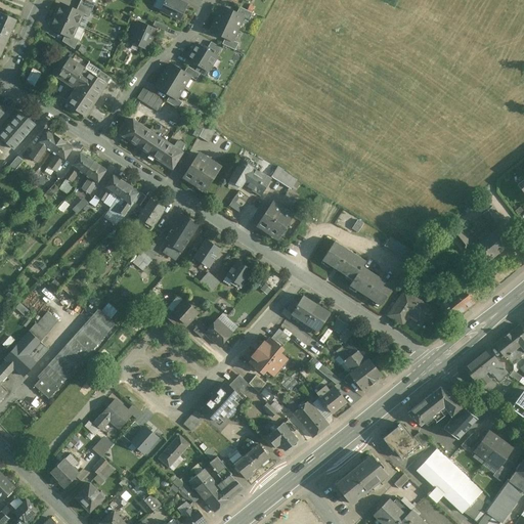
[(90,1),(87,0),(81,0),(79,4),(92,10),(95,3),(90,1)]
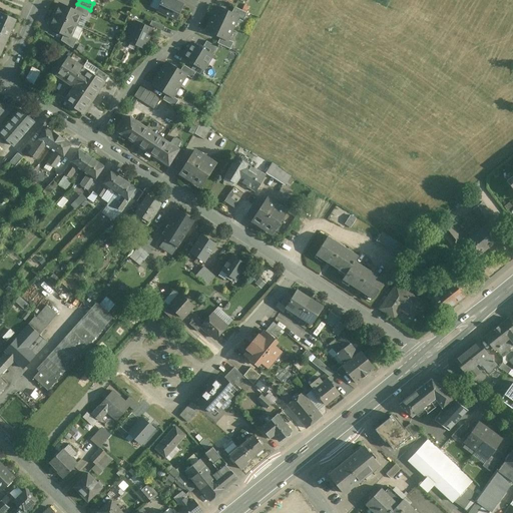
[(173,0),(162,0),(157,11),(176,19),(183,4),(173,0)]
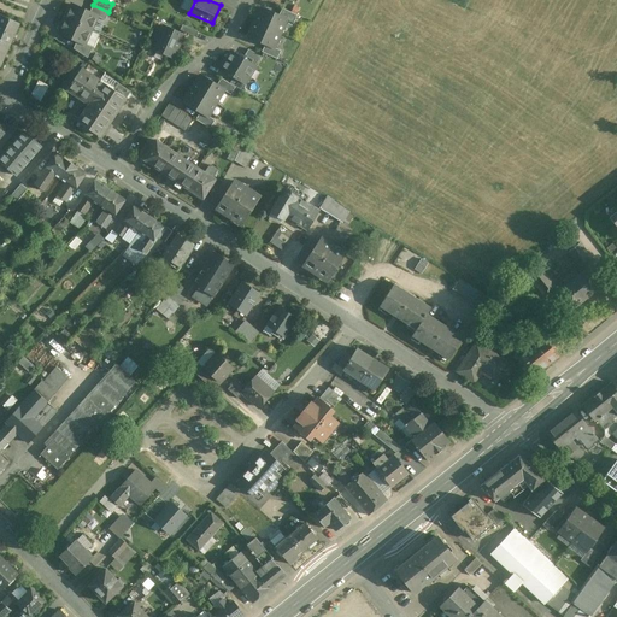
[(89,12),(72,5),(65,19),(90,30),(98,17),(98,16),(89,12)]
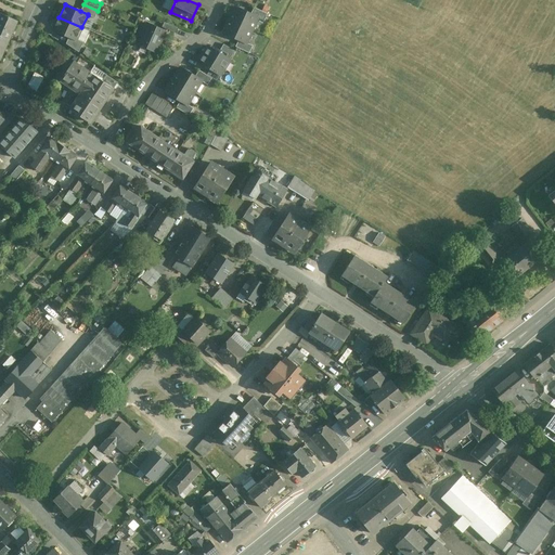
[(98,11),(84,4),(80,11),(88,14),(88,15),(94,17),(98,11)]
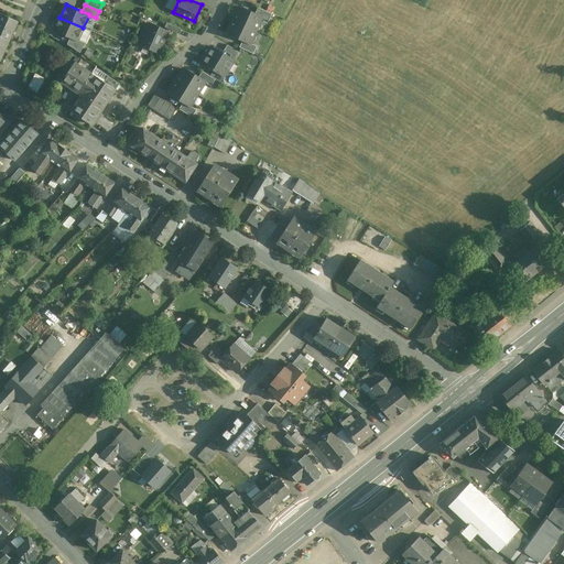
[(255,14),(239,8),(234,20),(256,31),(261,19),(262,18),(255,14)]
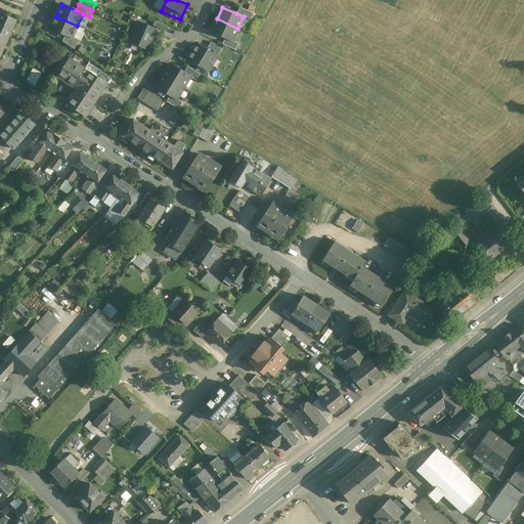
[(253,13),(239,7),(236,13),(244,16),(243,17),(250,19),(253,13)]
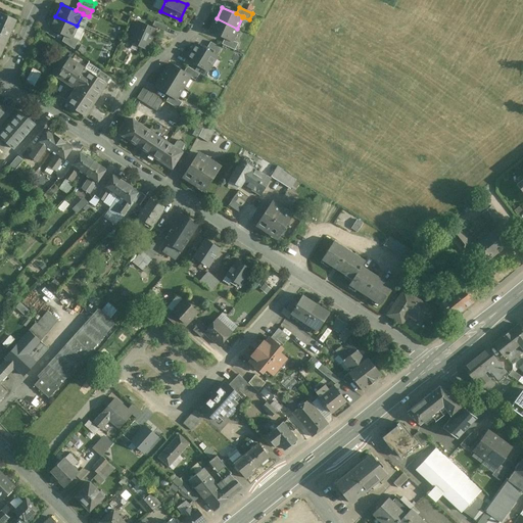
[(16,19),(0,12),(0,13),(0,34),(8,38),(16,19)]
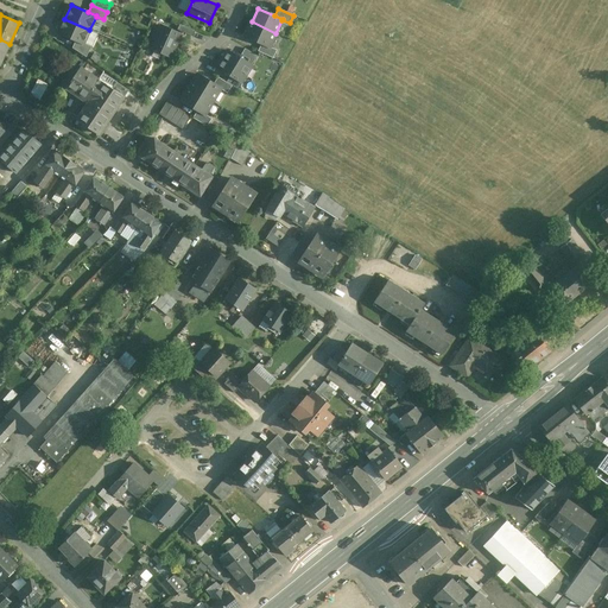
[(89,30),(64,19),(58,32),(76,40),(83,44),(89,30)]
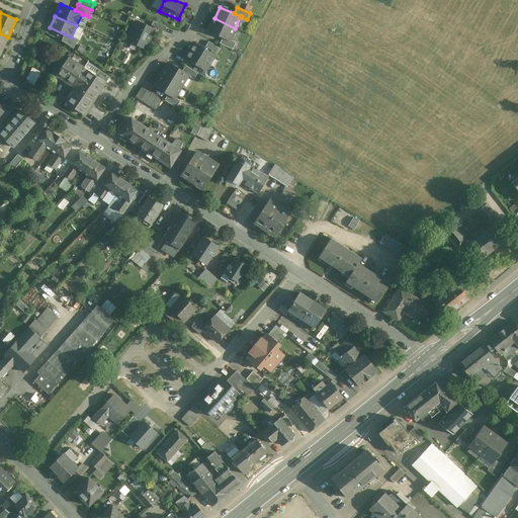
[(235,28),(214,18),(208,30),(223,37),(230,40),(230,39),(235,28)]
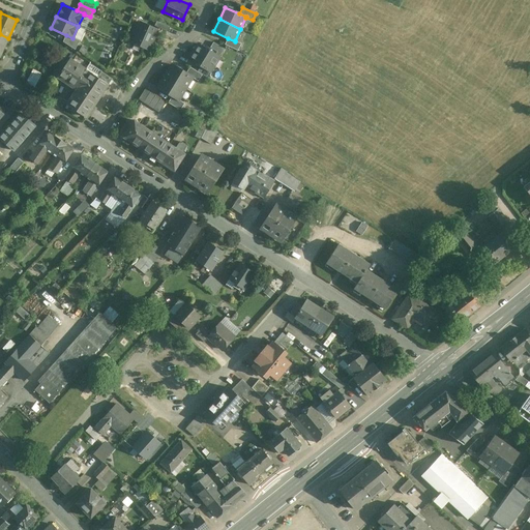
[(170,27),(157,21),(154,26),(168,32),(170,27)]
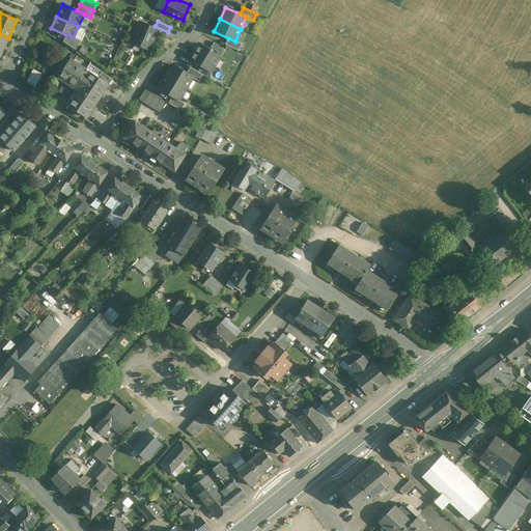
[(158,30),(141,23),(133,43),(148,50),(158,30)]
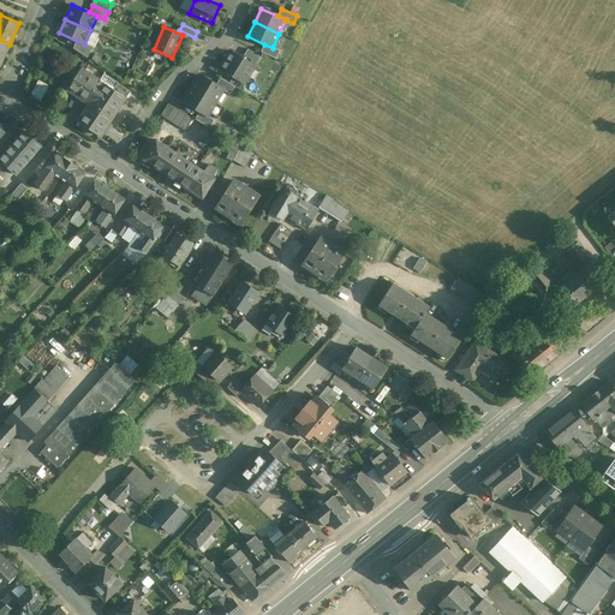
[(84,45),(77,41),(73,48),(88,58),(93,47),(84,45)]
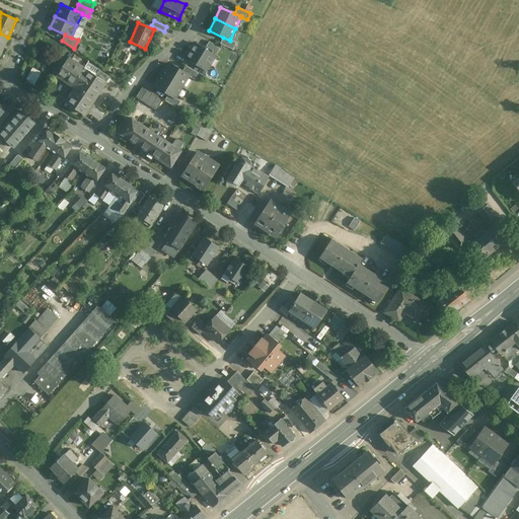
[(230,41),(223,38),(220,44),(233,50),(236,43),(230,40),(230,41)]
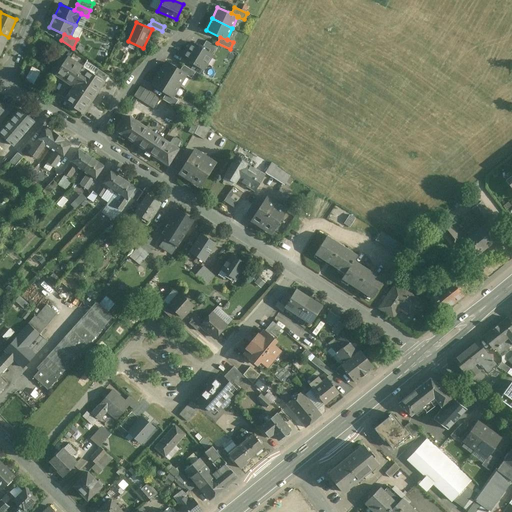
[(216,47),(206,41),(202,48),(212,55),(216,47)]
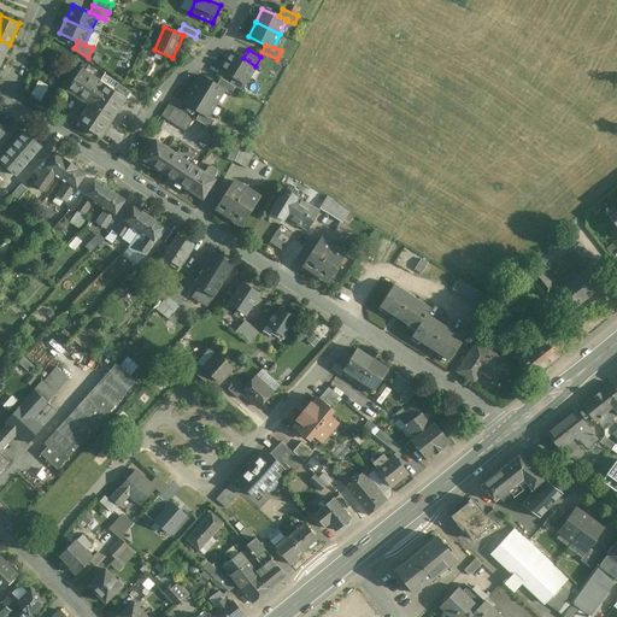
[(244,58),(231,52),(221,70),(234,77),(245,84),(256,66),(244,58)]
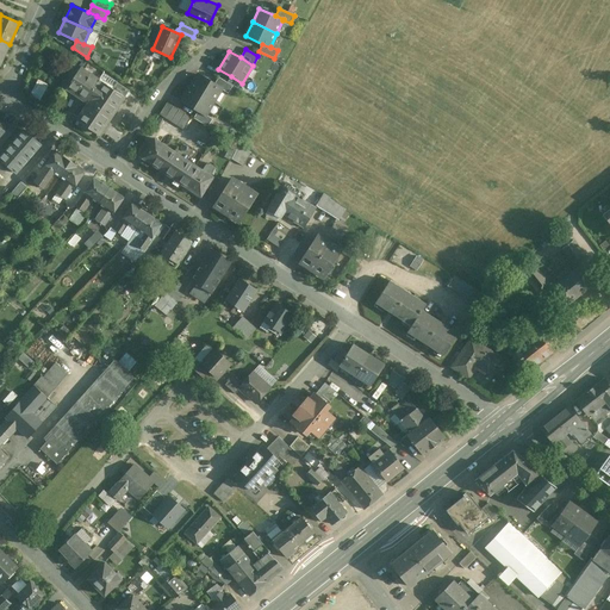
[(99,80),(81,68),(67,89),(88,104),(97,93),(92,89),(99,80)]
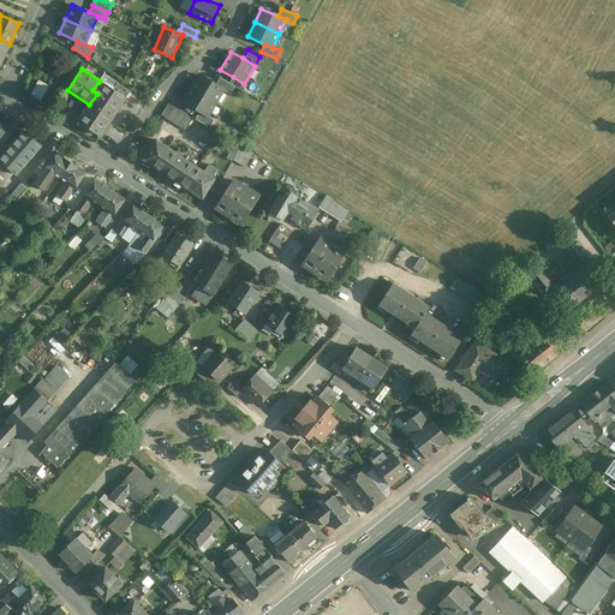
[(216,85),(201,76),(192,89),(215,103),(224,90),(224,89),(216,85)]
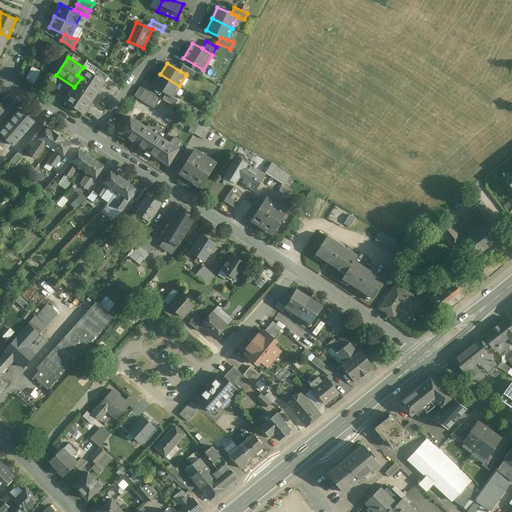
[(203,70),(194,64),(191,69),(195,72),(201,75),(204,70),(203,70)]
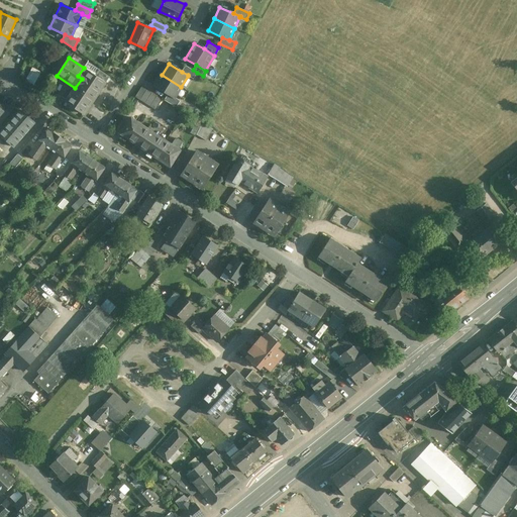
[(193,70),(185,66),(182,72),(188,75),(188,76),(193,79),(197,73),(193,70)]
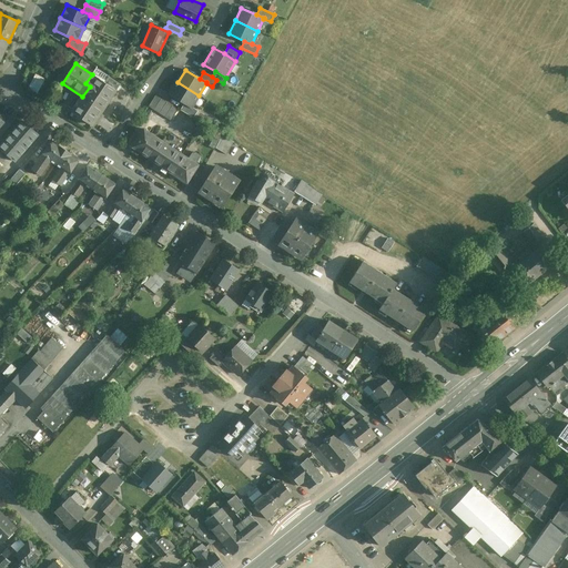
[(29,89),(39,92),(44,78),(34,73),(29,89)]
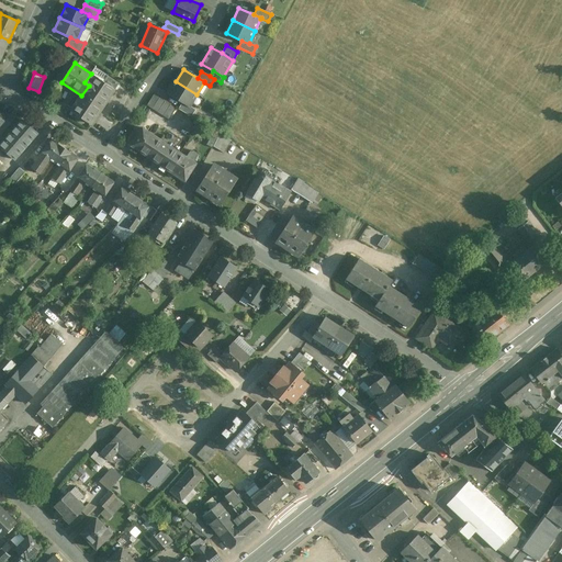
[(91,74),(85,82),(89,86),(81,96),(71,111),(91,124),(115,89),(104,82),(91,74)]
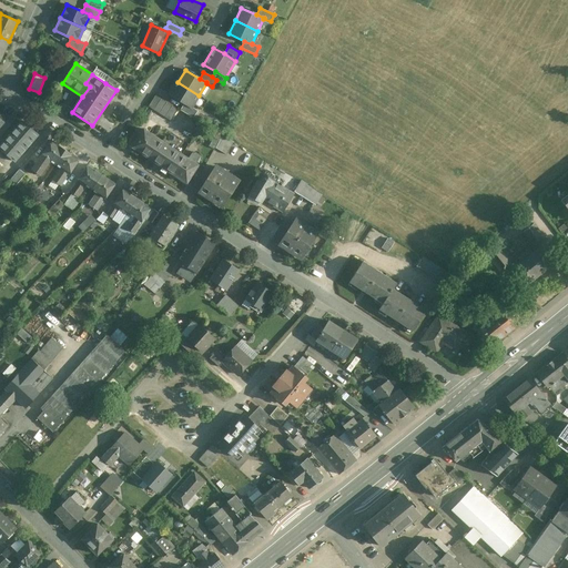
[(120,84),(109,77),(105,83),(117,90),(120,84)]
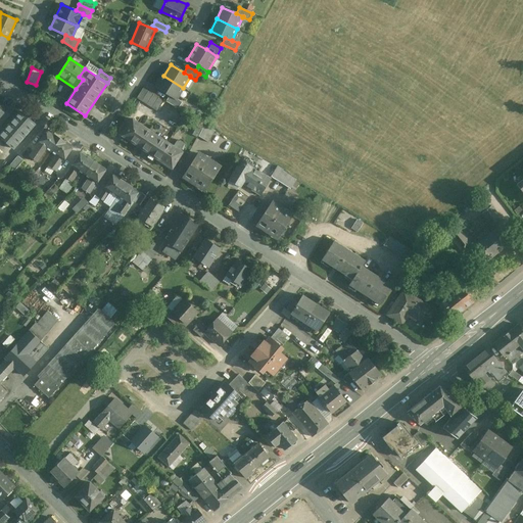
[(183,88),(163,76),(156,87),(170,95),(176,99),(177,98),(183,88)]
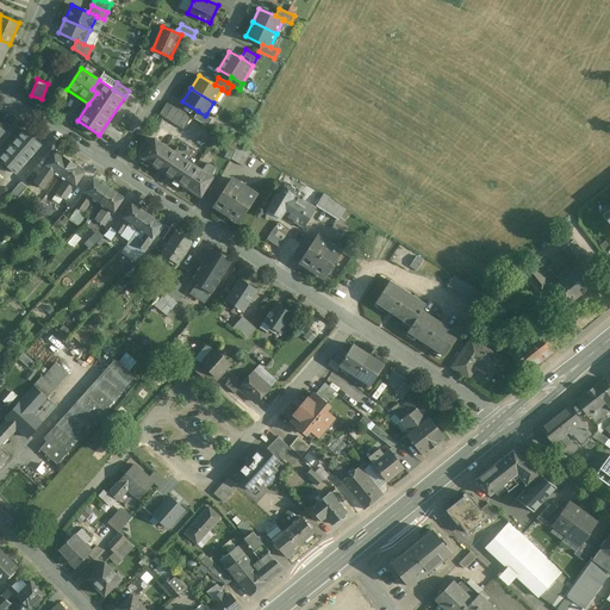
[(191,118),(167,103),(160,114),(184,130),(191,118)]
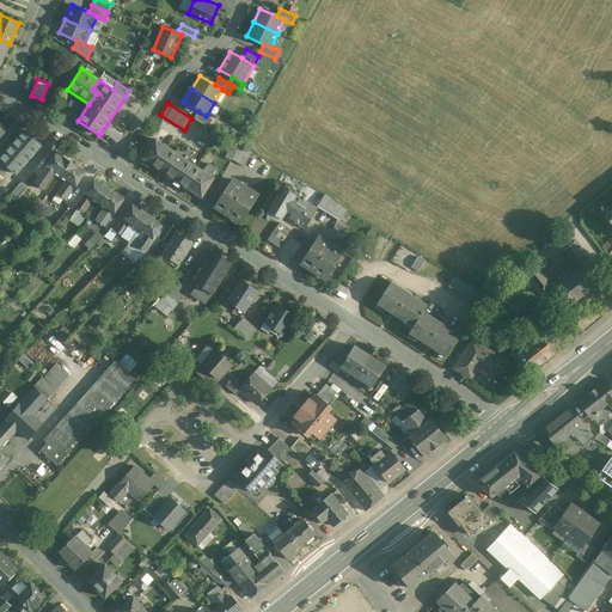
[(213,120),(207,115),(206,116),(199,111),(194,118),(208,128),(213,120)]
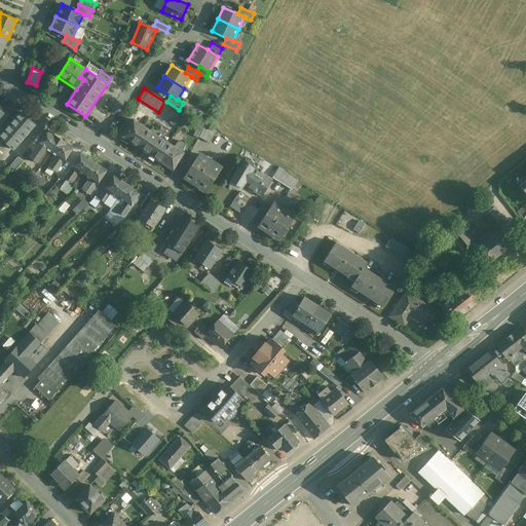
[(21,112),(0,136),(0,137),(13,149),(35,124),(21,112)]
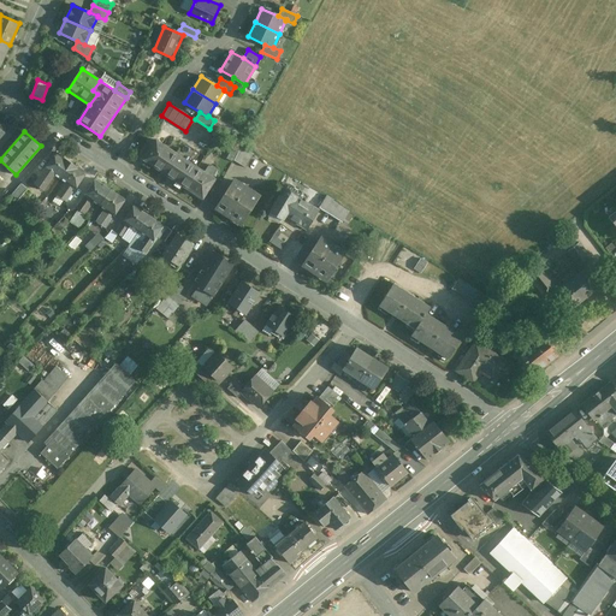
[(157,140),(143,160),(183,187),(184,187),(196,167),(157,140)]
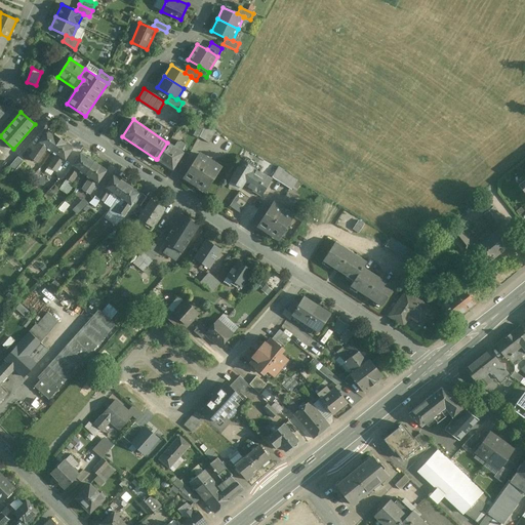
[(204,127),(199,124),(193,135),(198,138),(204,127)]
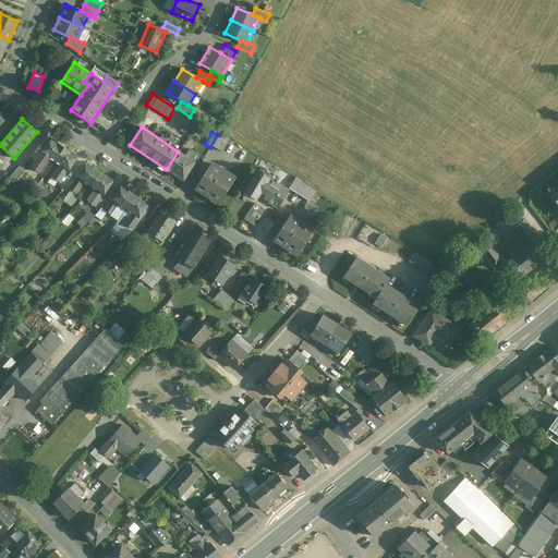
[(230,141),(218,134),(211,146),(222,153),(230,141)]
